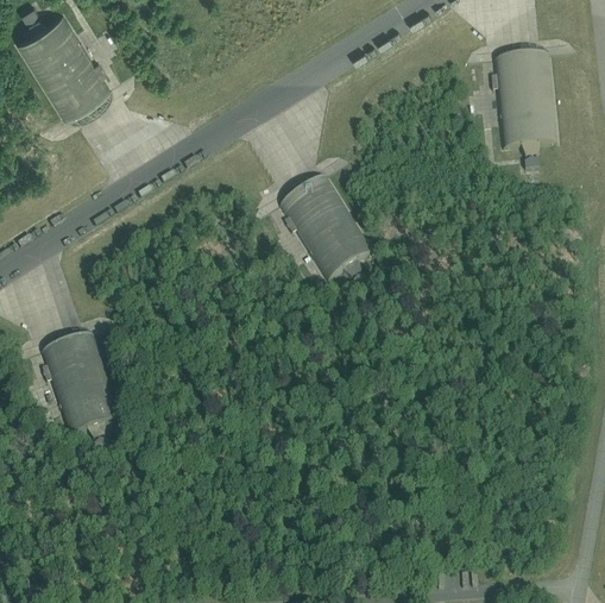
[(29,30),(13,39),(61,115),(107,86),(99,73),(102,70),(95,58),(92,60),(60,10),(44,19),(39,16),(30,1),(18,10),(26,23),(29,30)]
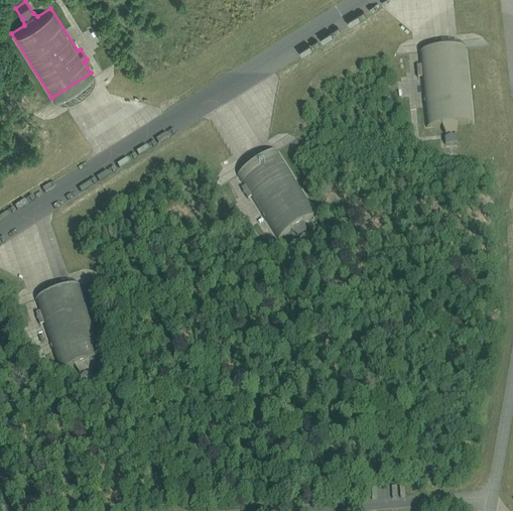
[(463,42),(416,47),(417,60),(413,60),(414,74),(418,73),(423,123),(424,123),(438,121),(440,127),(442,140),(455,139),(454,125),(455,120),(470,118),(463,42)]
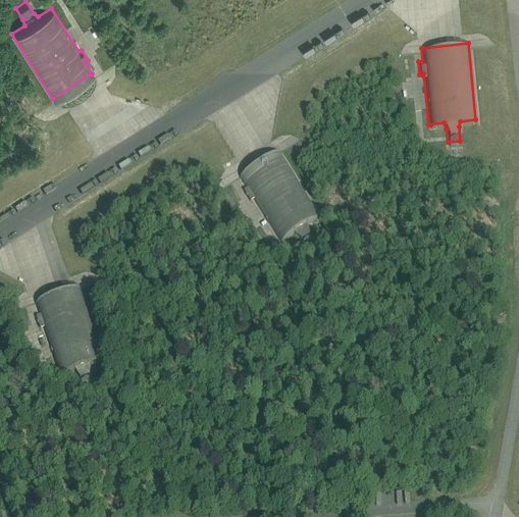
[(304,221),(318,213),(276,147),(237,172),(244,184),(241,186),(248,197),(251,195),(277,238),(291,229),(295,234),(303,245),(313,238),(306,226),(304,221)]
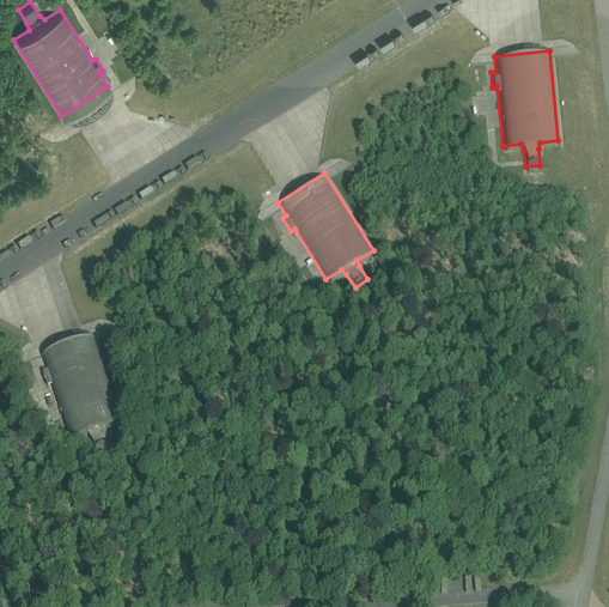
[(303,284),(308,291),(315,286),(310,279),(303,284)]
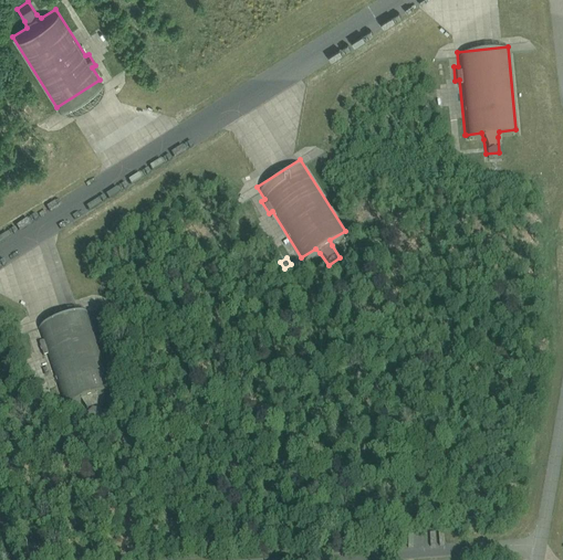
[(77,397),(81,401),(86,415),(98,411),(94,397),(94,391),(111,386),(84,306),(35,323),(40,337),(35,338),(40,351),(44,349),(62,402),(77,397)]
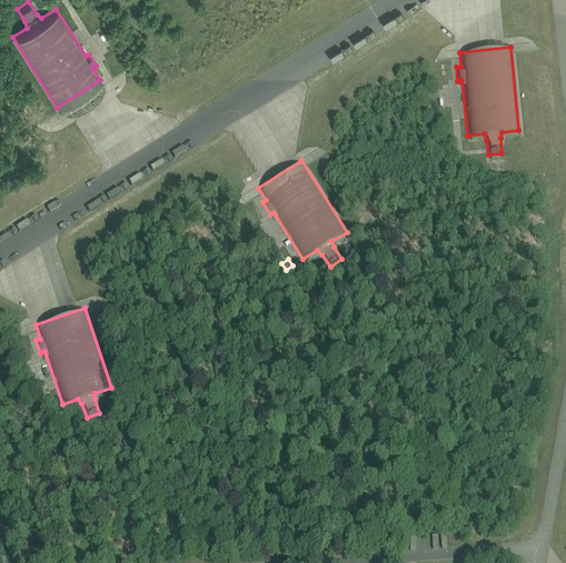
All buildings are outlined.
